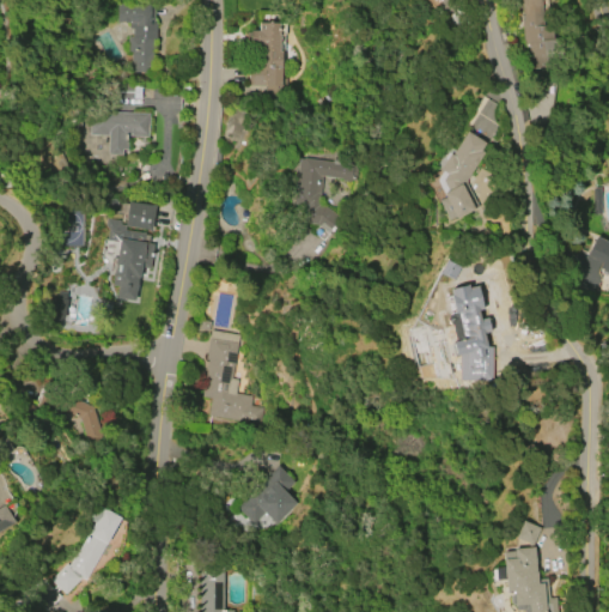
[(158,0),(158,22),(159,22),(159,37),(156,37),(157,70),(134,71),(134,50),(131,50),(131,36),(132,36),(132,22),(120,22),(119,2),(141,2),(141,0),(158,0)]
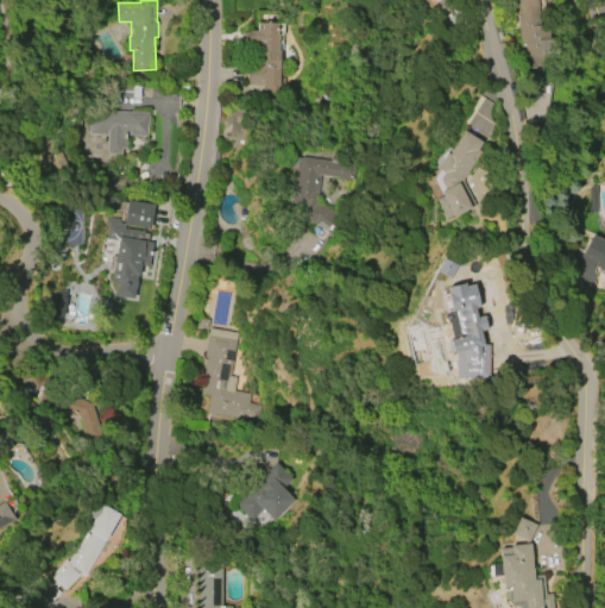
[(440,0),(438,8),(455,12),(458,0),(440,0)]
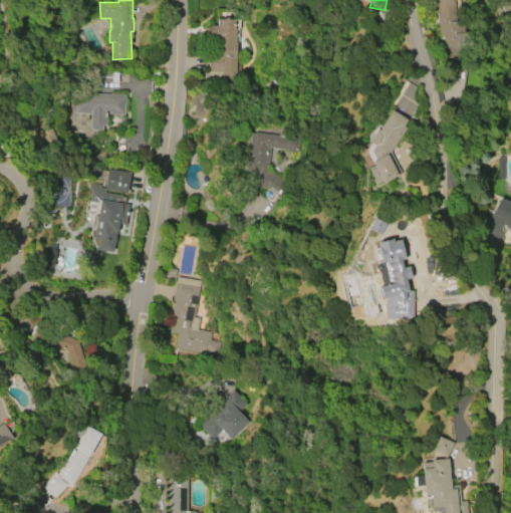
[(457,0),(459,20),(466,19),(467,32),(470,31),(473,55),(448,57),(446,37),(443,37),(441,15),(443,15),(441,0),(457,0)]
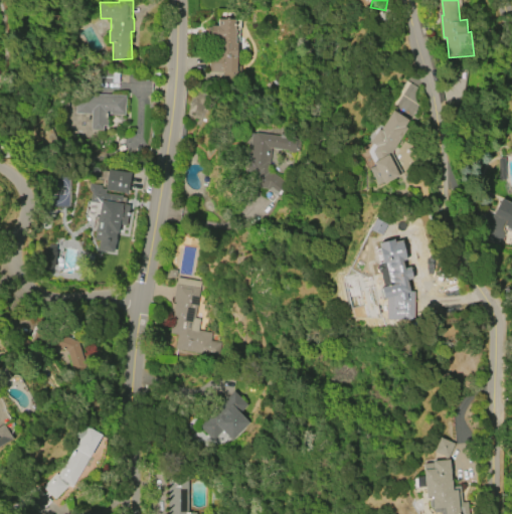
[(220,19),(236,19),(236,27),(237,28),(237,43),(239,43),(238,64),(243,65),(242,82),(225,82),(225,71),(211,70),(212,57),(218,57),(219,36),(212,36),(212,25),(220,25),(220,19)]
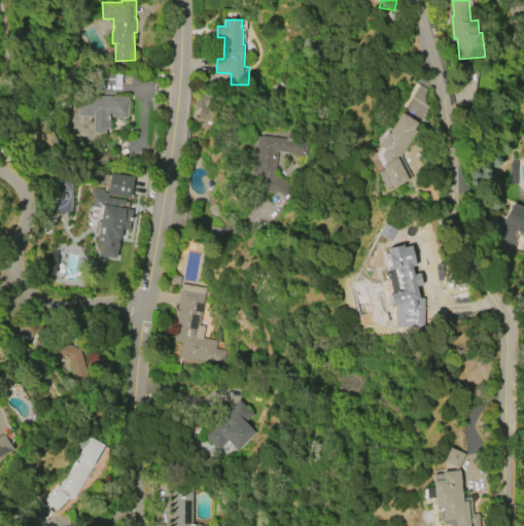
[(80,95),(131,97),(130,116),(110,116),(110,118),(112,118),(112,128),(108,128),(108,133),(96,132),(96,129),(89,129),(89,115),(80,115),(80,95)]
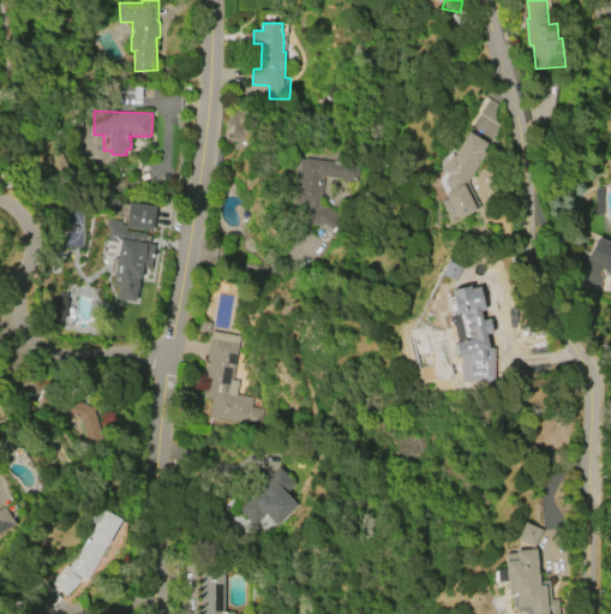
[(471,131),(490,143),(485,150),(487,151),(469,180),(475,192),(471,195),(478,209),(460,219),(439,179),(444,172),(442,171),(454,153),(456,154),(471,131)]
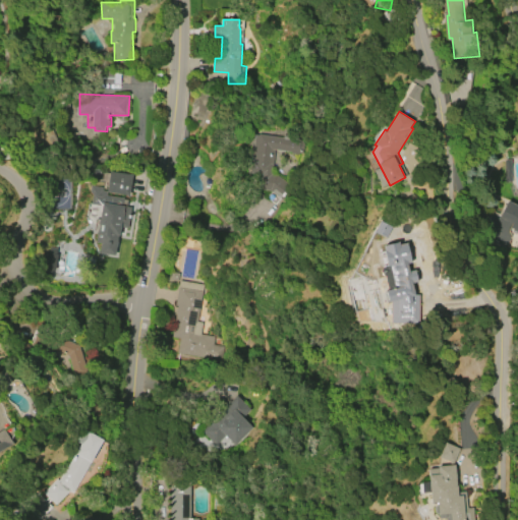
[(250,174),(256,133),(261,134),(261,133),(304,139),(302,154),(277,151),(273,173),(279,174),(297,190),(286,203),(267,185),(261,184),(262,176),(250,174)]
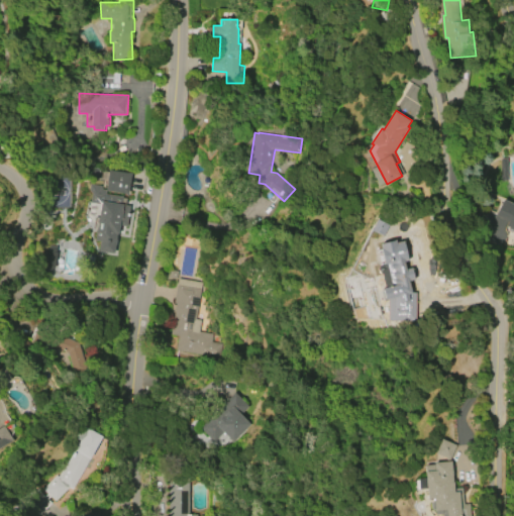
[(132,204),(129,226),(121,225),(120,233),(119,232),(115,253),(100,250),(101,241),(96,240),(99,216),(101,216),(103,203),(92,202),(94,193),(91,189),(92,183),(108,185),(110,170),(132,173),(128,204),(132,204)]
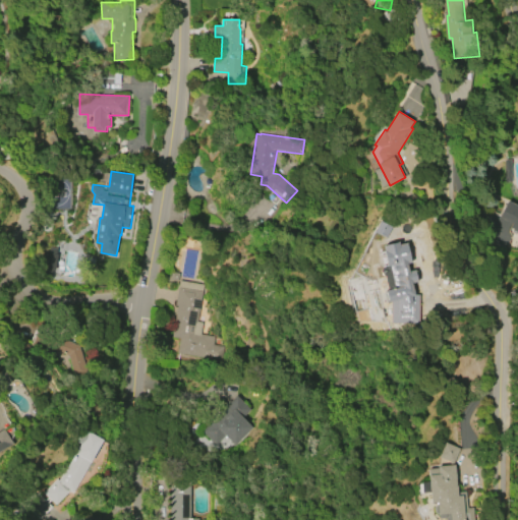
[(502,216),(510,199),(517,204),(517,230),(512,227),(515,222),(502,216)]
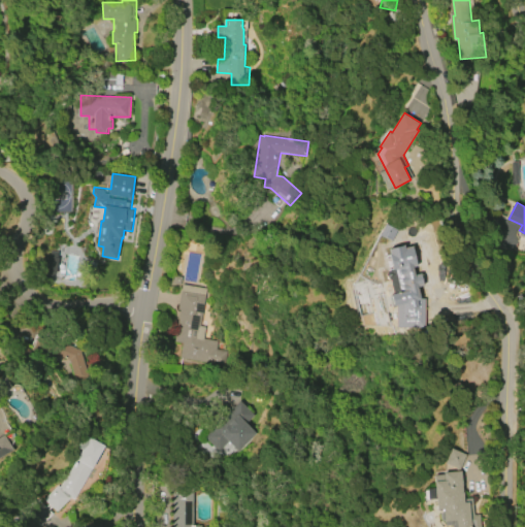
[(422,298),(427,298),(425,328),(397,326),(399,304),(395,305),(392,293),(394,293),(391,280),(390,280),(389,278),(388,277),(387,277),(387,276),(387,275),(387,274),(387,273),(387,272),(388,271),(388,270),(389,270),(389,268),(394,267),(390,249),(405,244),(406,246),(415,244),(419,265),(415,266),(417,274),(423,273),(426,286),(420,287),(422,298)]
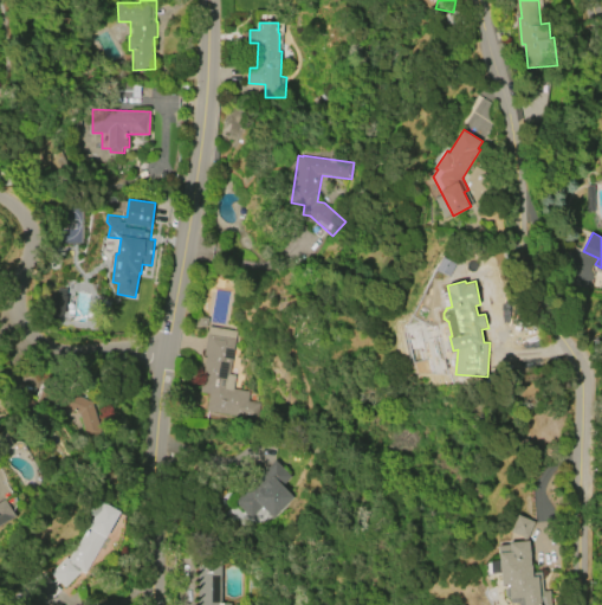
[(65,319),(69,289),(56,287),(53,317),(65,319)]
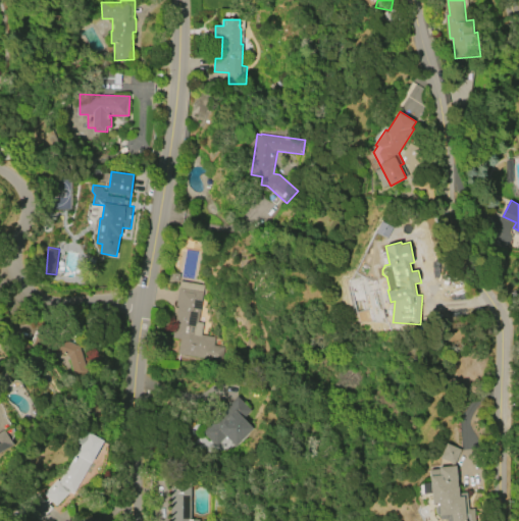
[(182,279),(206,283),(200,321),(205,322),(203,333),(218,335),(216,344),(223,345),(221,360),(179,352),(183,339),(174,336),(180,305),(177,305),(182,279)]
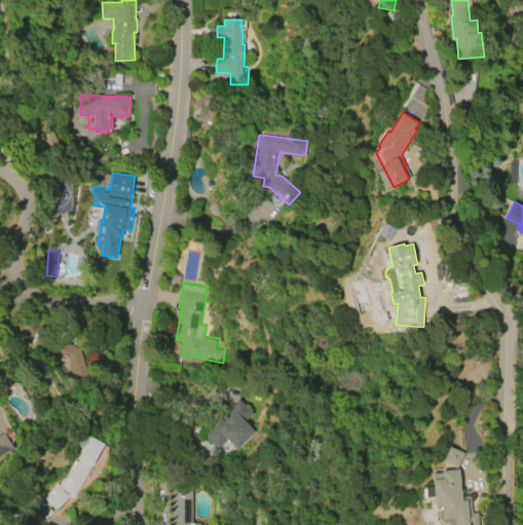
[(240,398),(255,412),(247,421),(257,432),(238,449),(228,439),(220,448),(204,434),(240,398)]
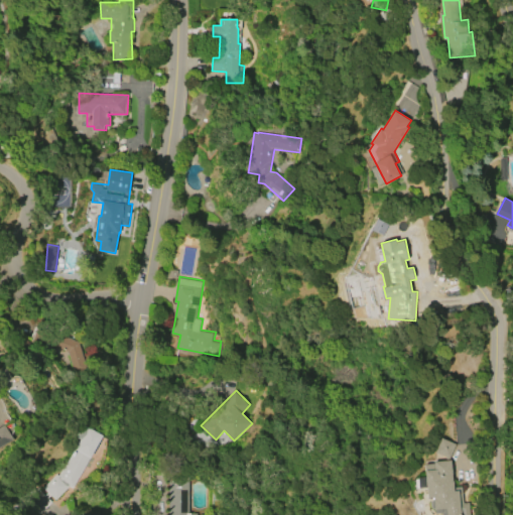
[(0,426),(5,423),(14,438),(0,447),(0,426)]
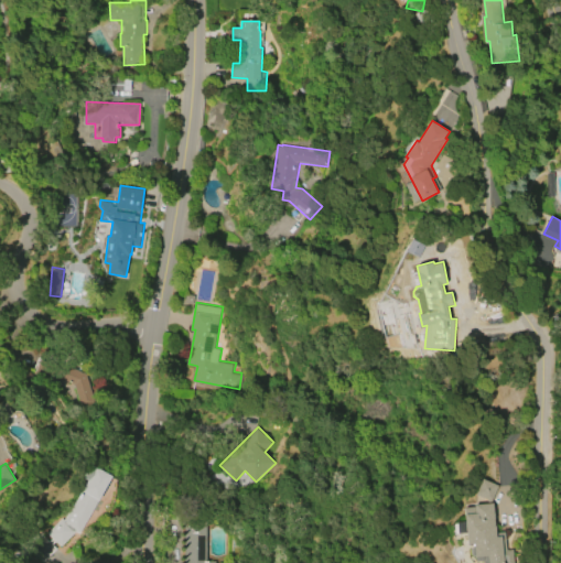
[(82,534),(77,531),(63,547),(57,541),(54,545),(57,549),(45,562),(30,548),(42,534),(51,542),(54,539),(49,533),(64,518),(66,520),(78,498),(79,498),(90,479),(85,477),(93,463),(115,476),(82,534)]
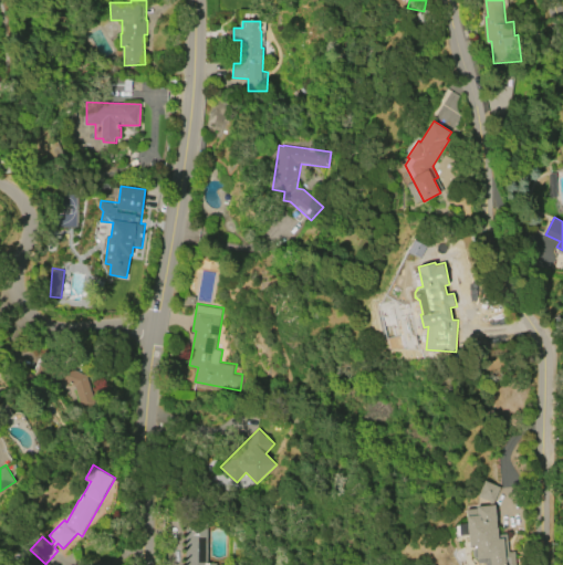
[(485,480),(500,487),(493,502),(478,495),(485,480)]
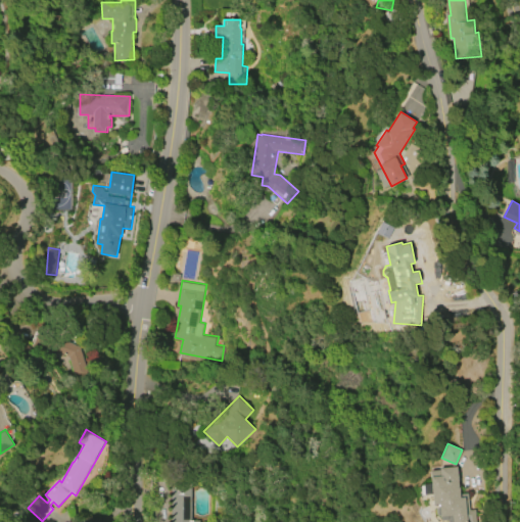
[(439,515),(438,515),(436,514),(435,509),(437,506),(438,506),(438,505),(440,504),(432,504),(430,470),(440,469),(439,468),(457,466),(458,486),(459,486),(460,493),(468,492),(469,509),(475,509),(475,521),(447,521),(447,520),(440,520),(439,515)]
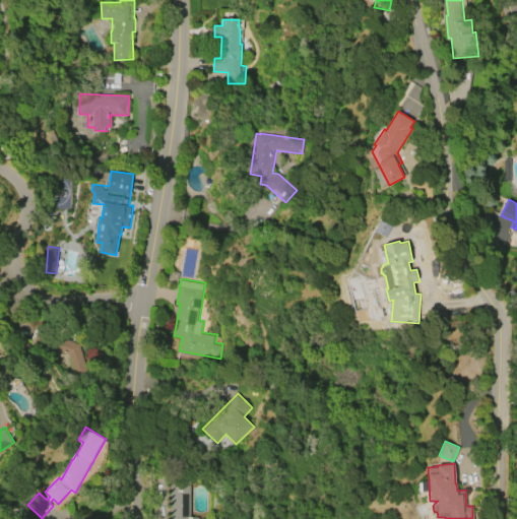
[(172,518),(172,477),(193,478),(192,517),(200,517),(199,518),(172,518)]
